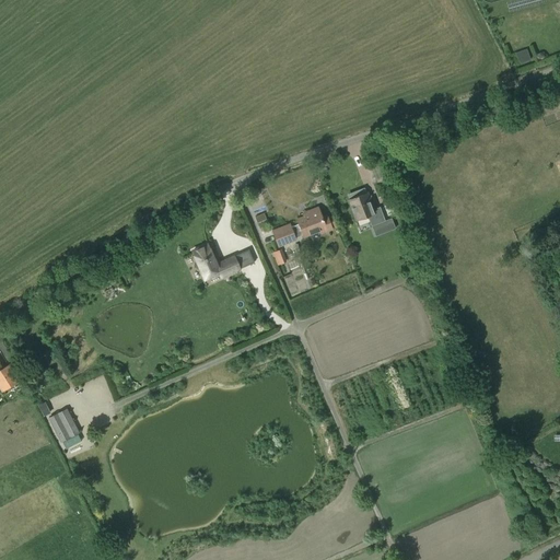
[(529,58),(526,48),(515,53),(520,61),(529,58)]
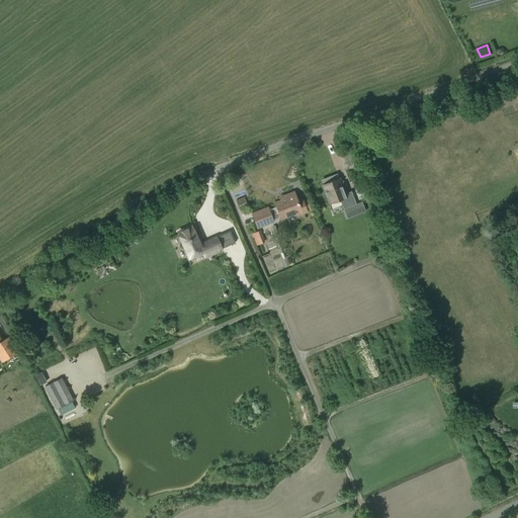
[(361,202),(356,204),(351,190),(345,193),(340,178),(339,178),(337,173),(322,179),(323,184),(330,203),(340,199),(347,218),(365,211),(361,202)]
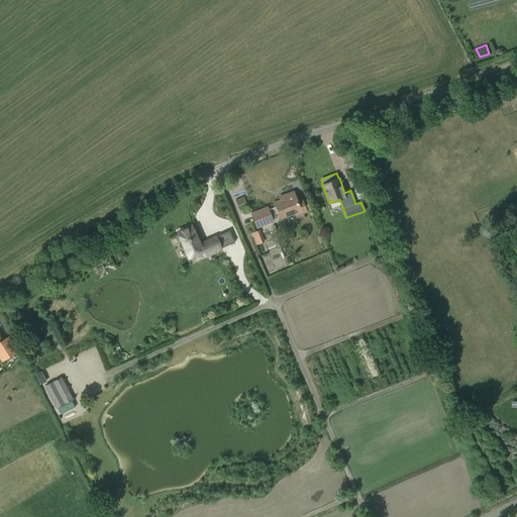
[(268,206),(251,212),(257,227),(273,221),(271,216),(279,213),(280,218),(295,212),(296,215),(307,211),(306,209),(310,208),(306,198),(302,199),(302,198),(297,200),(294,191),(283,195),(284,196),(283,196),(282,199),(274,202),(276,207),(269,209),(268,206)]
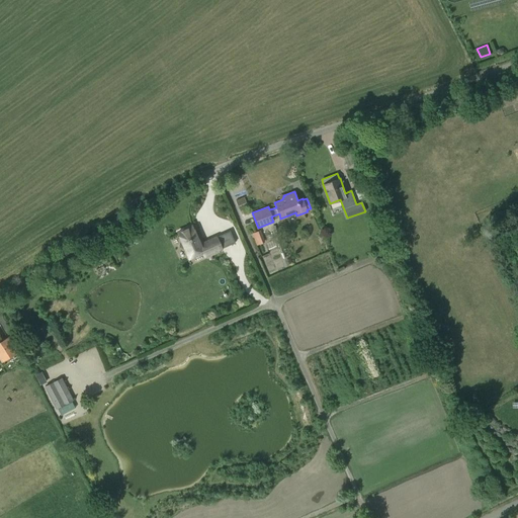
[(191,226),(177,233),(189,258),(201,252),(203,257),(221,249),(216,238),(199,245),(191,226)]
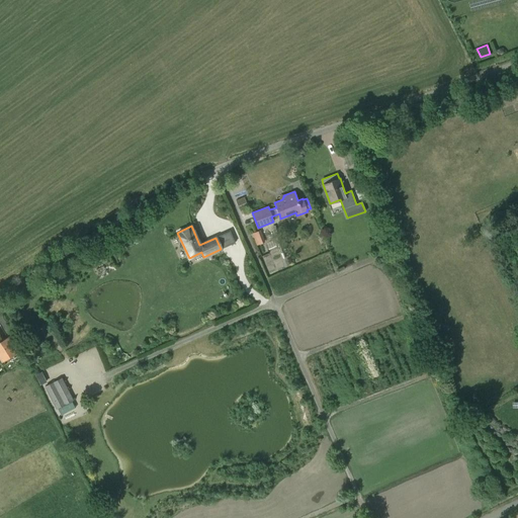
[(0,357),(2,360),(15,352),(7,338),(0,342),(0,357)]
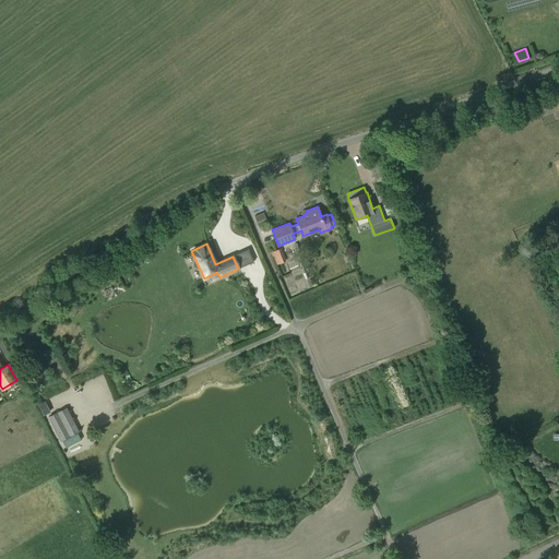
[(18,394),(26,391),(24,385),(15,389),(18,394)]
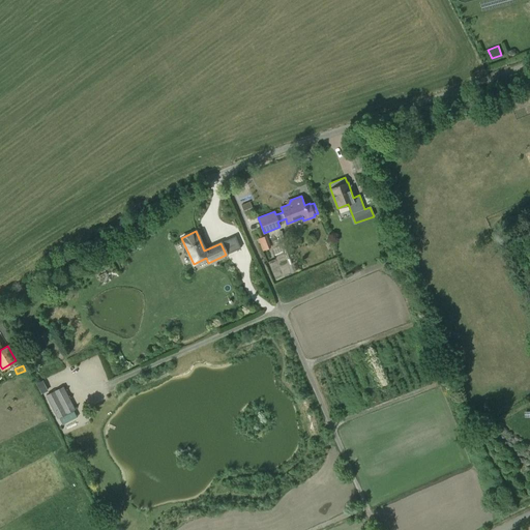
[(57,418),(75,409),(63,386),(45,395),(57,418)]
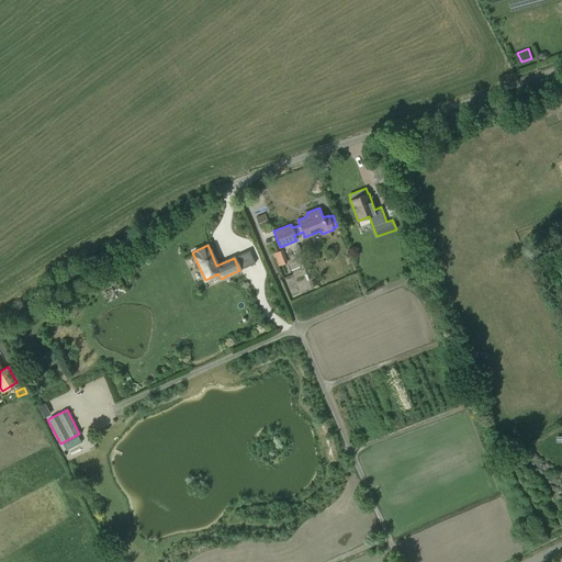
All buildings are outlined.
